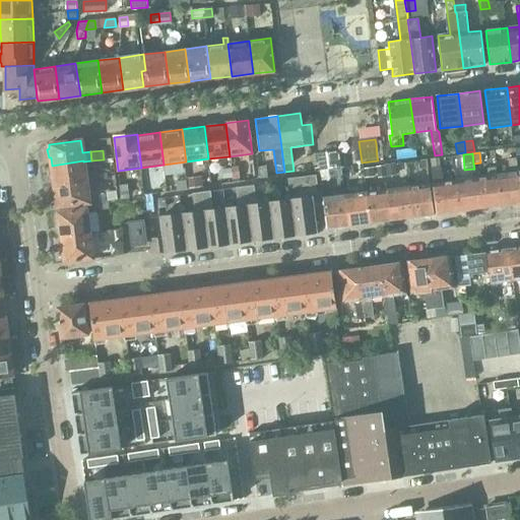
[(510,173),(497,175),(501,205),(519,202),(519,188),(518,172),(516,157),(508,158),(510,173)]
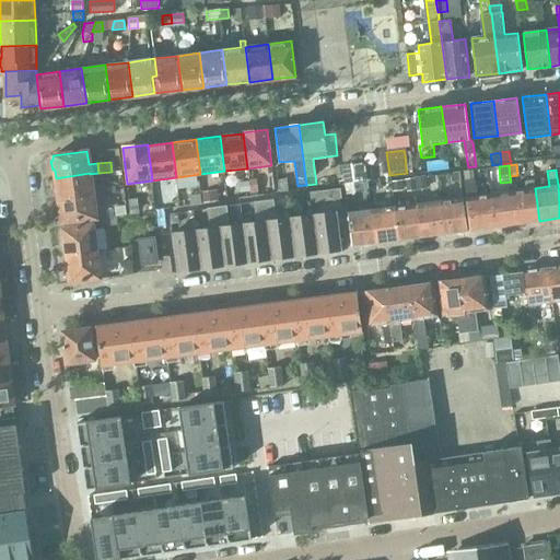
[(450,173),(451,185),(461,184),(459,172),(450,173)]
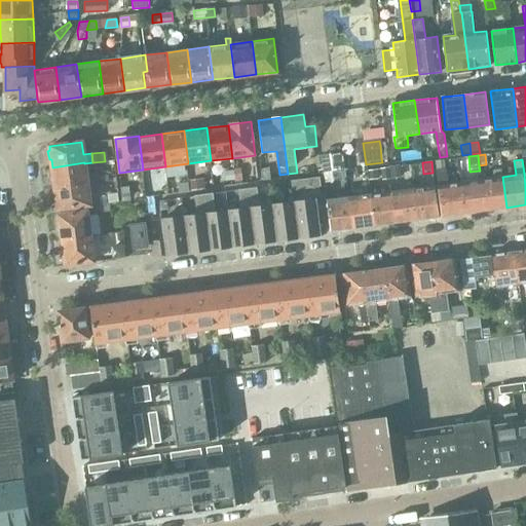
[(53,180),(54,188),(96,183),(95,174),(86,175),(84,163),(84,162),(52,167),(52,172),(50,172),(51,180),(53,180)]
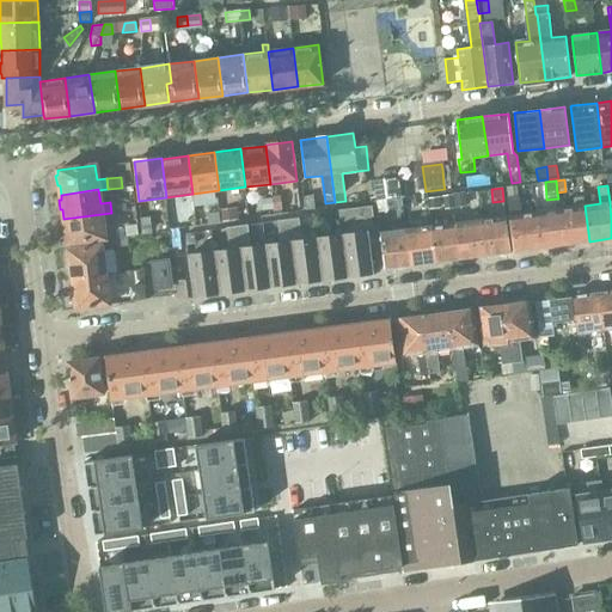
[(465,193),(453,195),(454,206),(466,204),(465,193)]
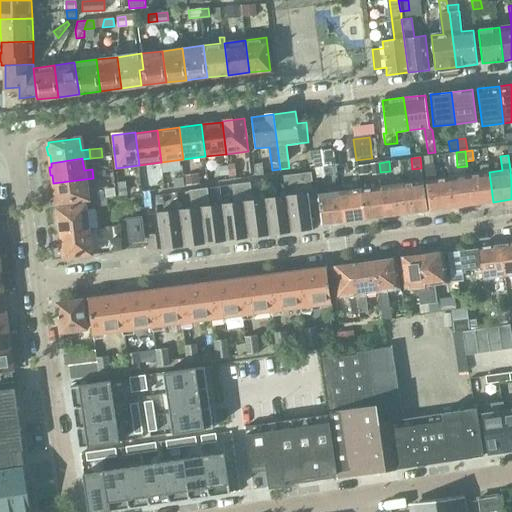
[(262,163),(255,164),(256,176),(264,175),(262,163)]
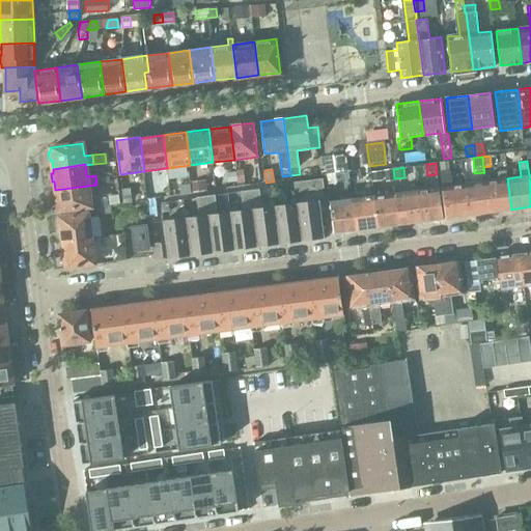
[(384,170),(386,179),(393,178),(392,169),(384,170)]
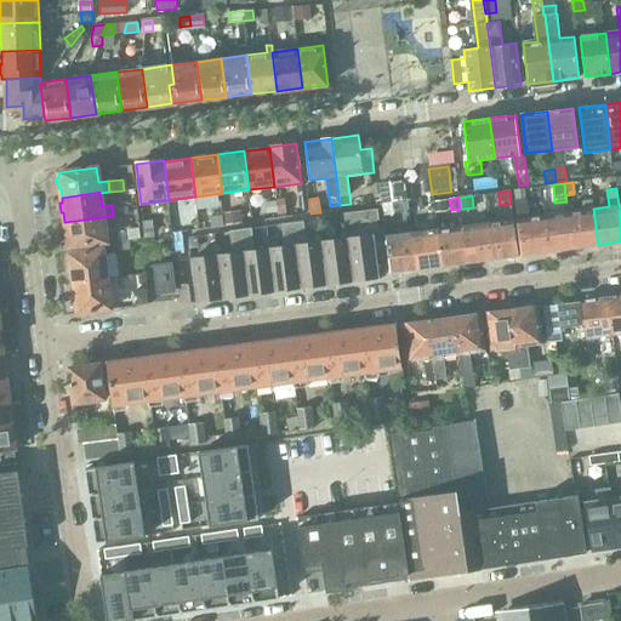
[(392,211),(409,209),(408,199),(392,201),(392,211)]
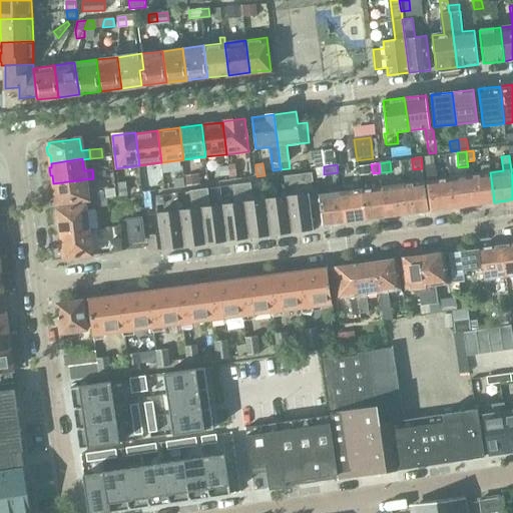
[(368,164),(359,165),(360,175),(370,174),(368,164)]
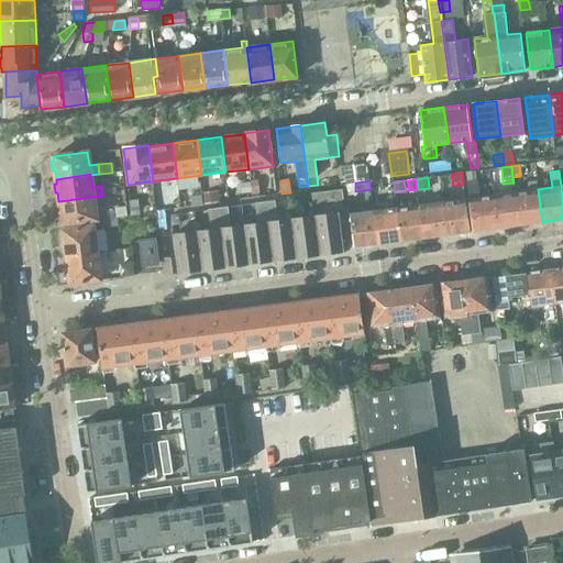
[(496,229),(493,196),(482,197),(479,180),(466,181),(468,198),(473,231),(496,229)]
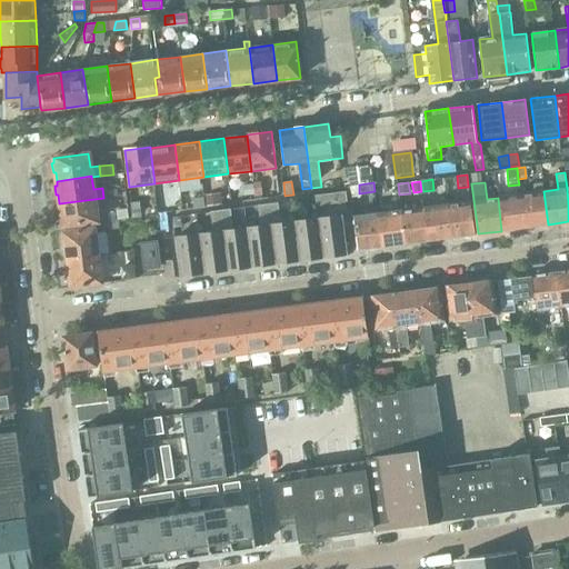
[(260,183),(252,183),(252,186),(255,196),(255,198),(262,197),(260,183)]
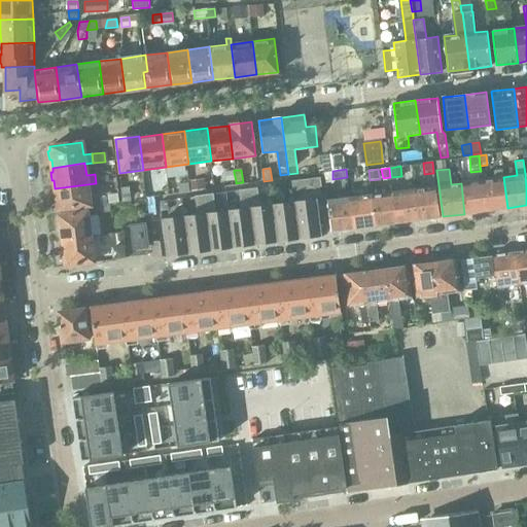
[(496,178),(482,180),(486,211),(507,208),(503,177),(503,170),(495,171),(496,178)]
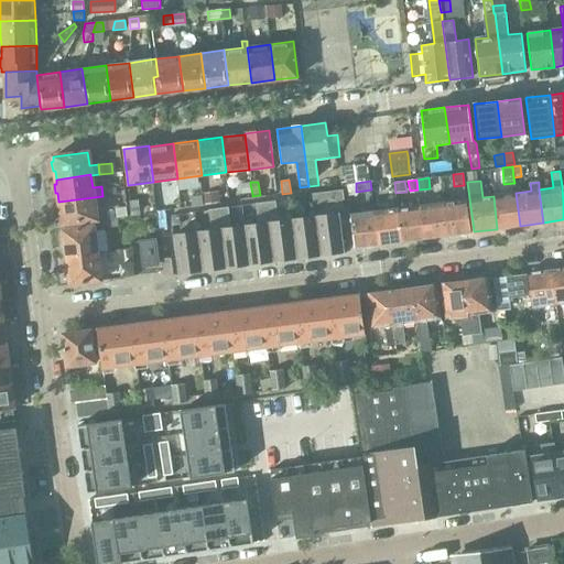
[(240,185),(241,195),(252,194),(250,184),(240,185)]
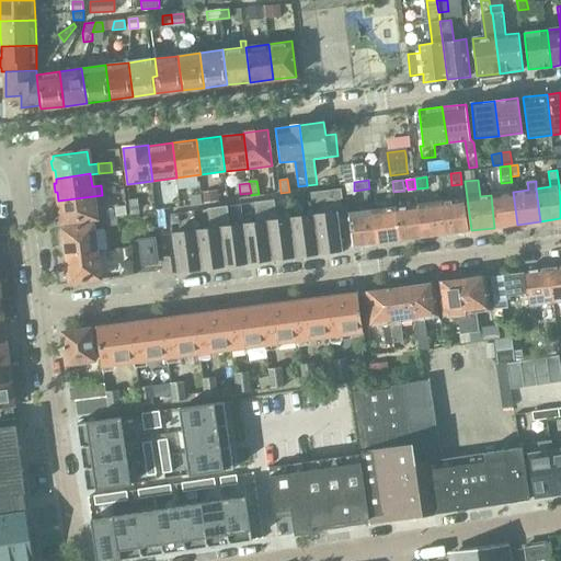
[(101,185),(102,195),(115,193),(114,184),(101,185)]
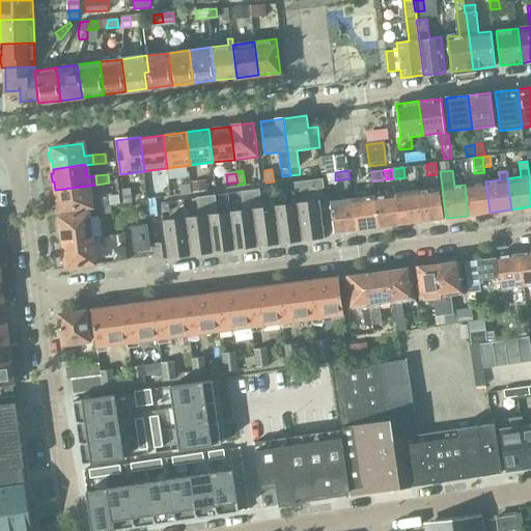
[(203,179),(191,182),(192,191),(193,191),(193,192),(205,190),(203,179)]
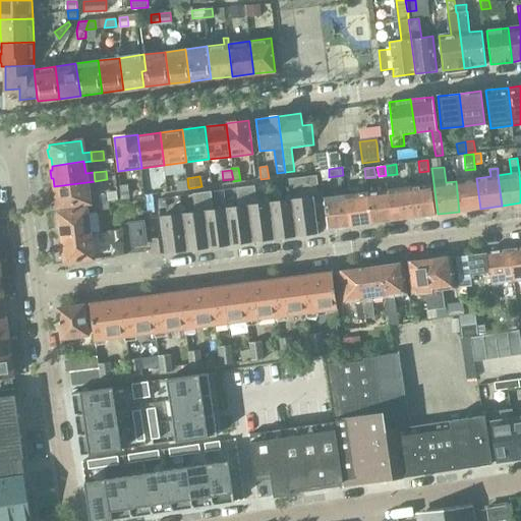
[(289,179),(290,188),(317,185),(316,176),(289,179)]
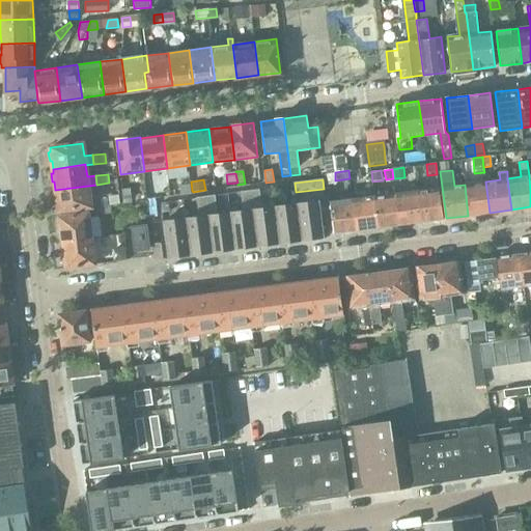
[(192,191),(191,182),(179,184),(182,193),(192,191)]
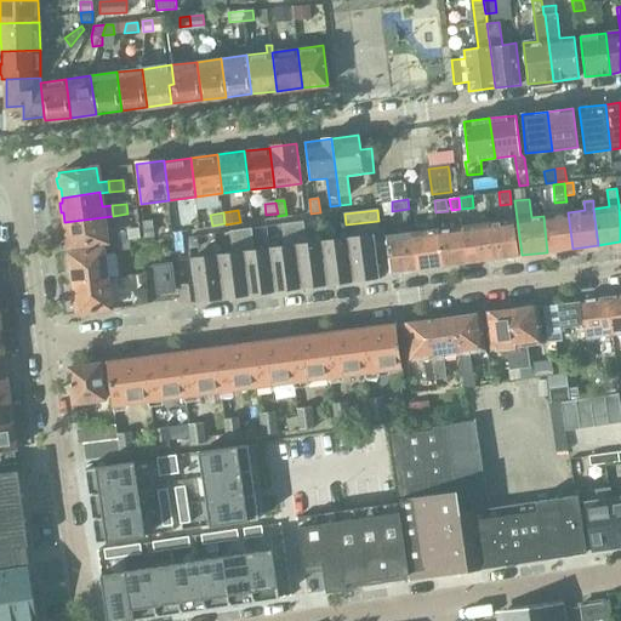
[(568,212),(543,216),(547,252),(573,249),(568,212)]
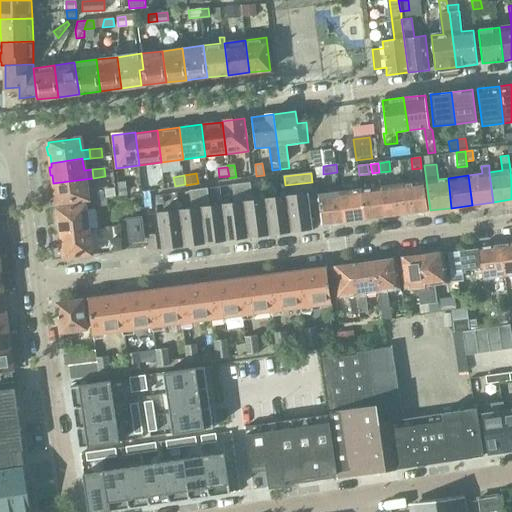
[(93,178),(53,183),(54,191),(52,192),(54,200),(56,200),(56,203),(88,199),(86,187),(94,186),(93,178)]
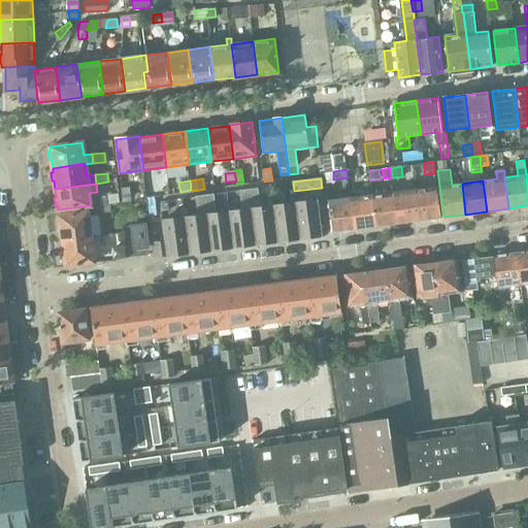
[(121,189),(122,198),(132,196),(131,187),(121,189)]
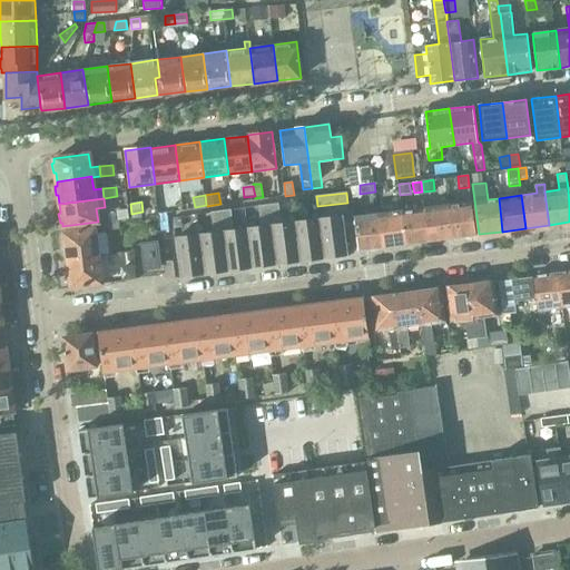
[(471,202),(448,205),(452,238),(475,235),(471,202)]
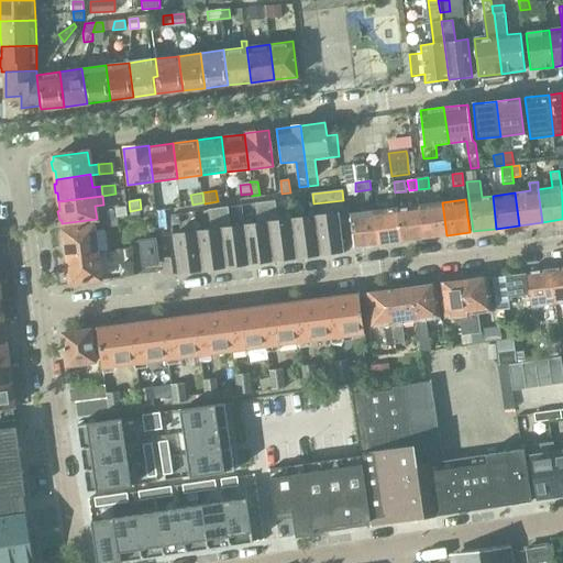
[(274,201),(265,202),(273,261),(296,258),(290,219),(277,221),(274,201)]
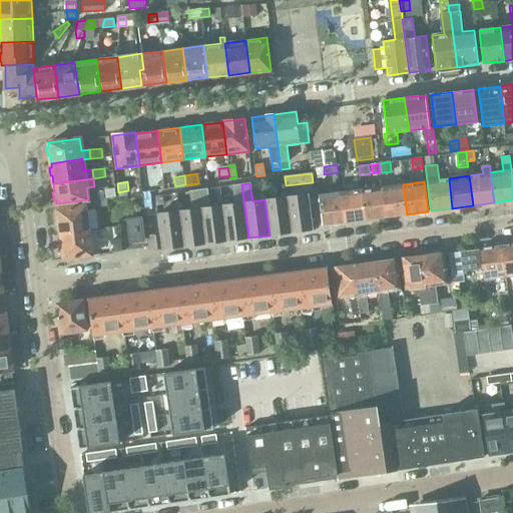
[(234,203),(222,205),(226,240),(248,237),(241,184),(232,185),(234,203)]
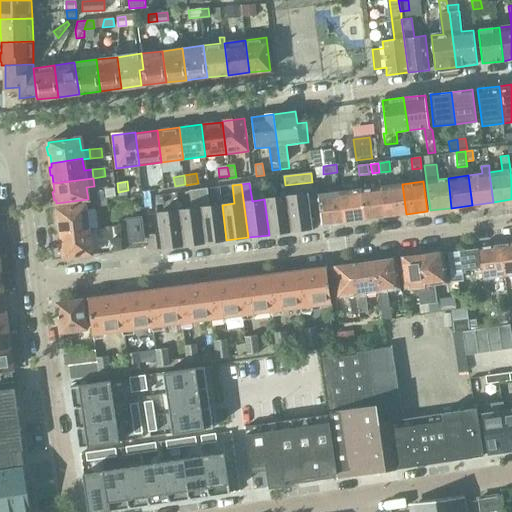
[(402,184),(381,186),(385,216),(406,214),(402,184)]
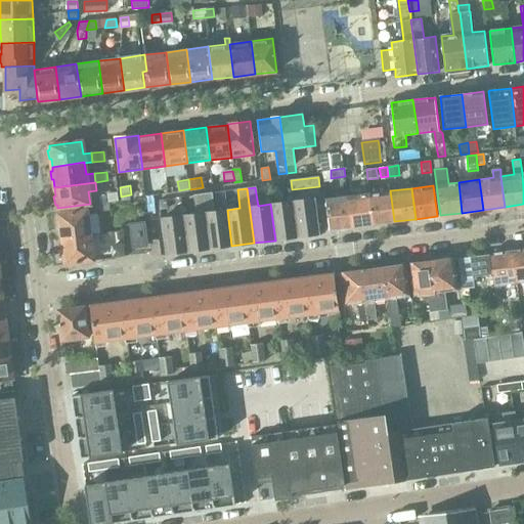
[(390,190),(368,193),(373,224),(394,221),(390,190)]
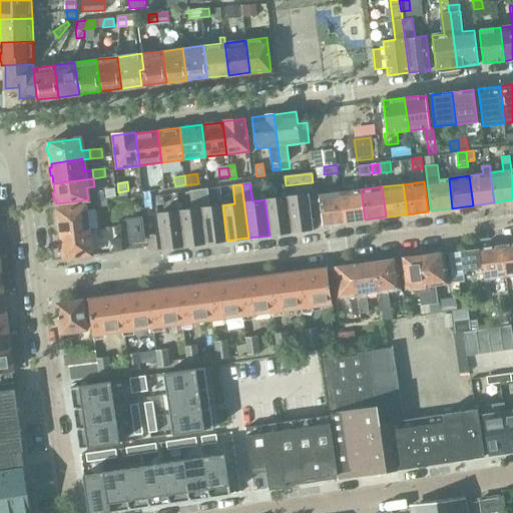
[(114,189),(105,190),(106,198),(115,197),(114,189)]
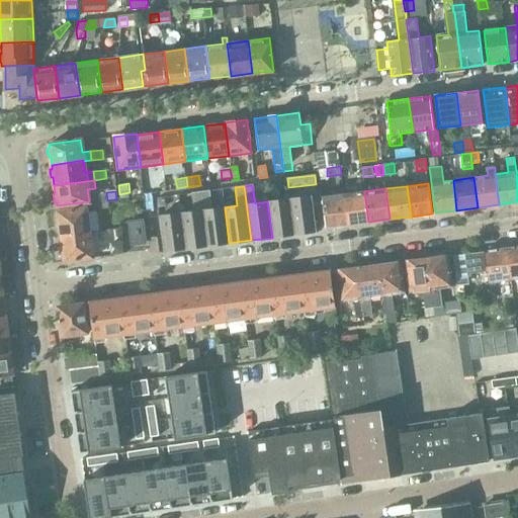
[(209,191),(200,192),(207,246),(229,243),(225,207),(211,208),(209,191)]
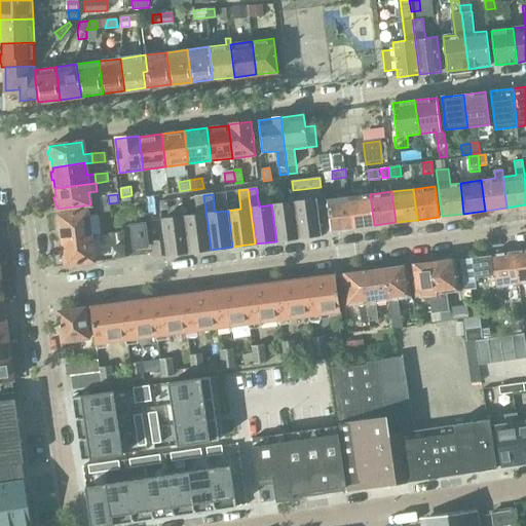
[(370,194),(349,197),(352,228),(374,225),(370,194)]
